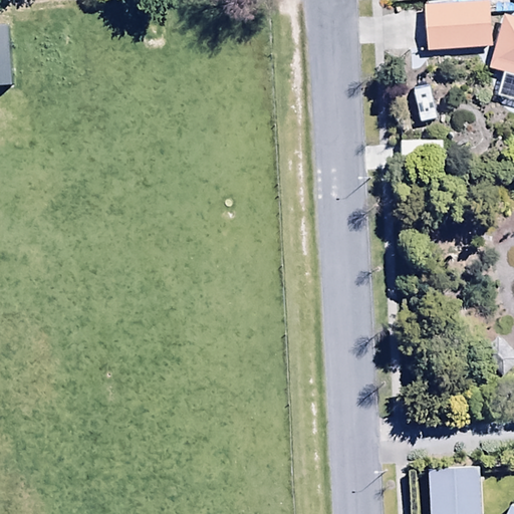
[(488,0),(424,5),(427,51),(492,46),(488,0)]
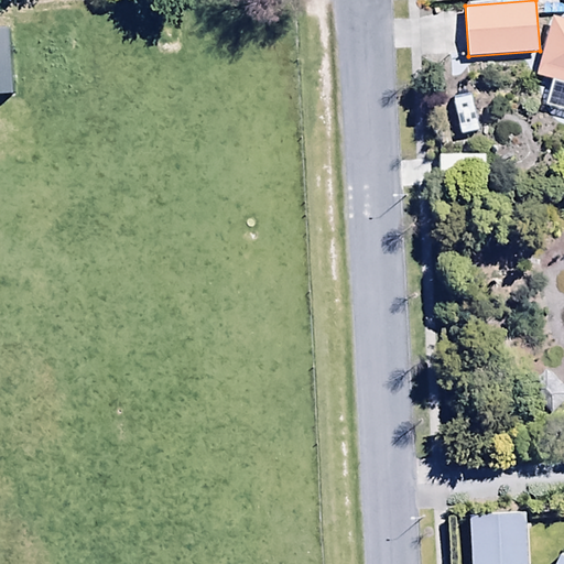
[(563,19),(550,15),(534,74),(554,80),(548,108),(563,111),(563,19)]
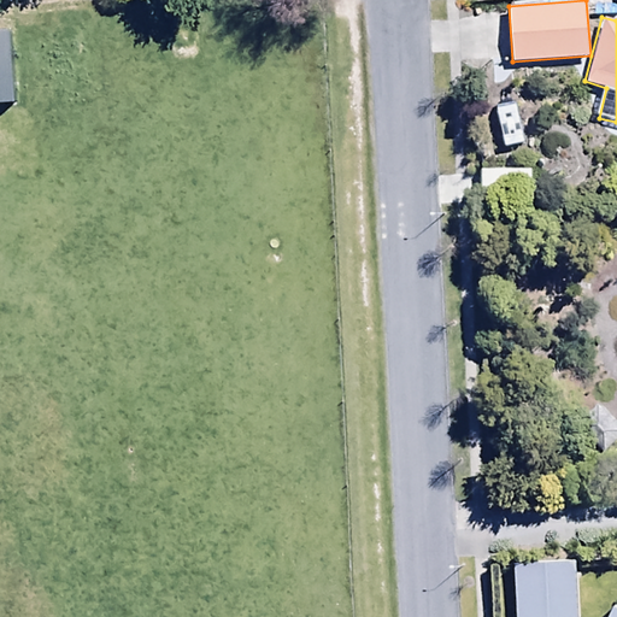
[(616,438),(616,427),(591,404),(569,428),(601,457),(616,438)]
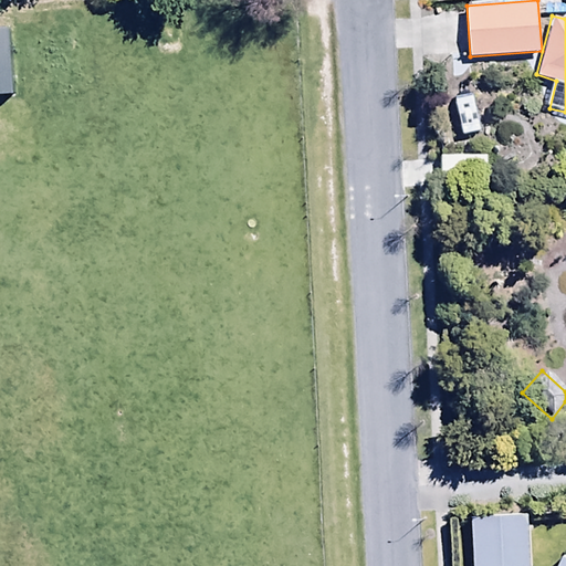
[(528,565),(526,515),(470,519),(472,565),(528,565)]
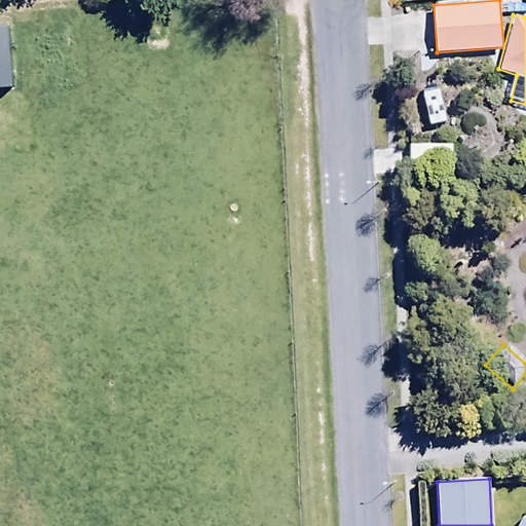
[(525,525),(525,516),(521,514),(515,525),(516,525),(525,525)]
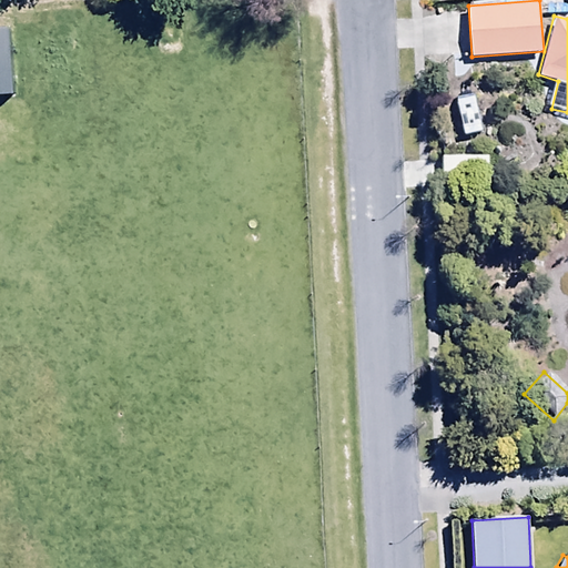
All buildings are outlined.
